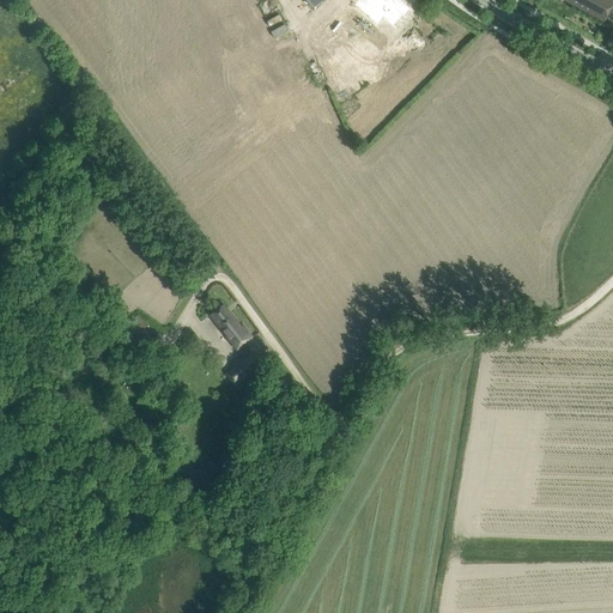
[(399,0),(358,0),(354,4),(358,7),(356,10),(378,28),(384,19),(393,26),(402,14),(404,16),(410,8),(399,0)]
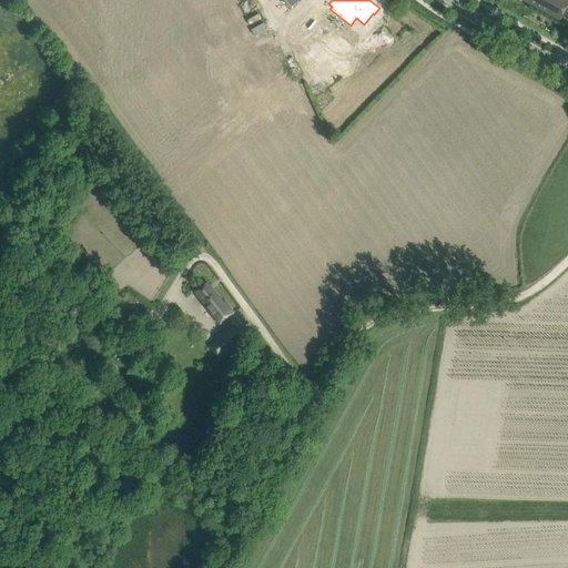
[(523,0),(559,20),(567,3),(567,0),(523,0)]
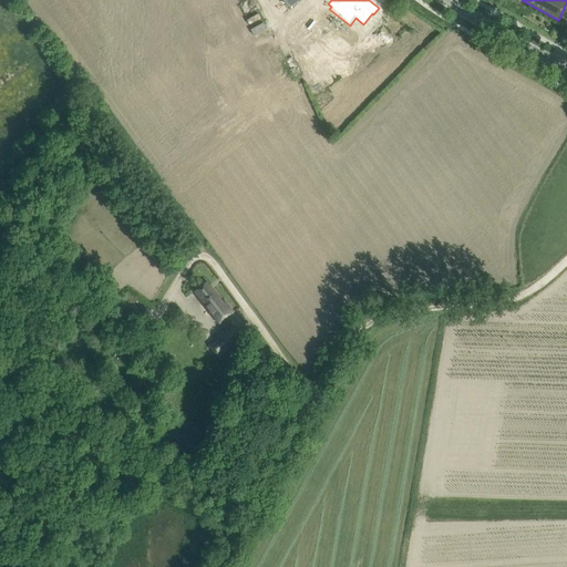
[(320,63),(302,72),(313,92),(331,82),(320,63)]
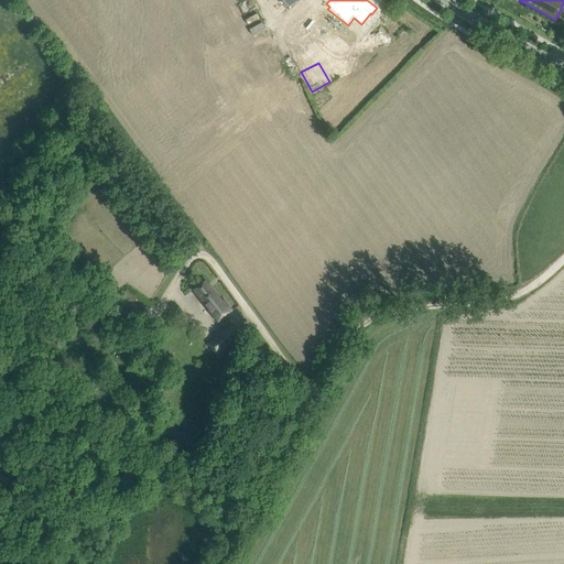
[(223,317),(232,310),(224,300),(223,301),(206,280),(193,290),(225,331),(207,345),(217,356),(240,337),(230,326),(223,317)]
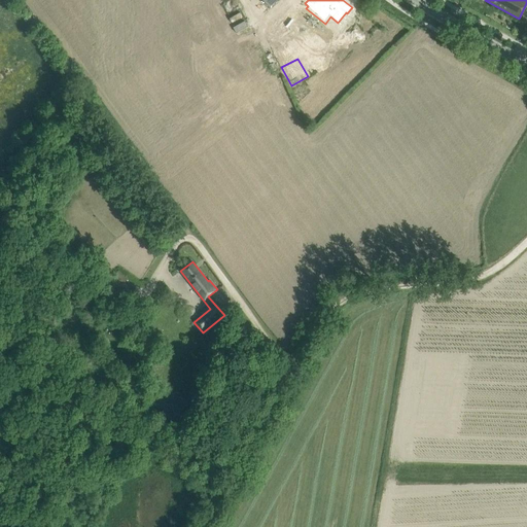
[(127,279),(117,270),(107,281),(116,290),(127,279)]
